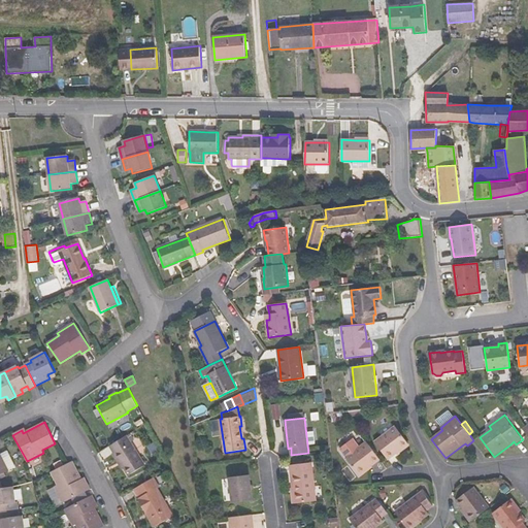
[(396,454),(408,443),(395,426),(374,442),(388,460),(396,454)]
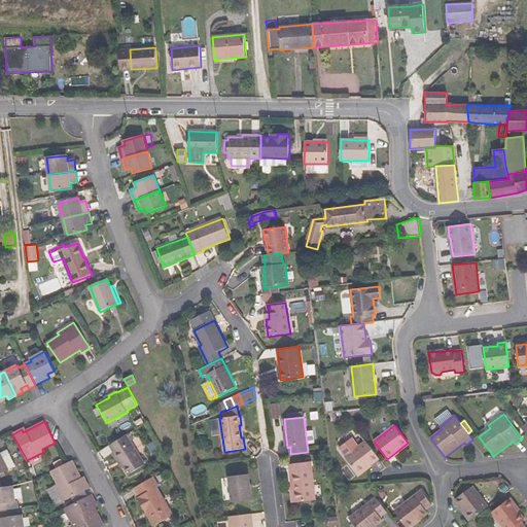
[(345,457),(358,475),(371,465),(379,458),(366,441),(360,433),(343,448),(342,452),(346,456),(345,457)]
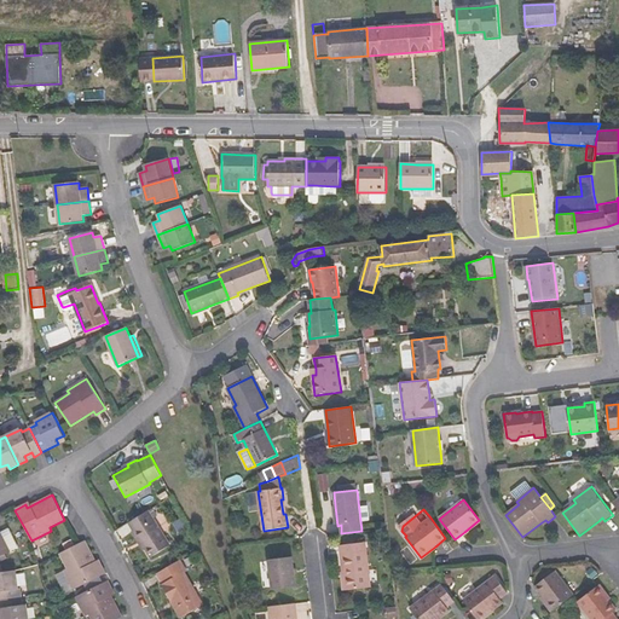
[(171,545),(148,510),(128,522),(151,557),(171,545)]
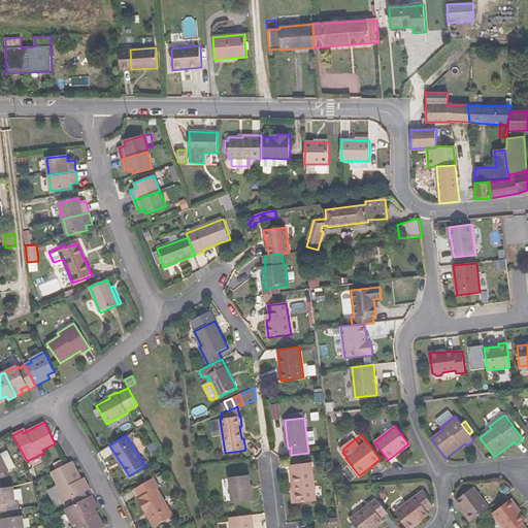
[(410,446),(408,443),(396,454),(397,455),(410,446)]
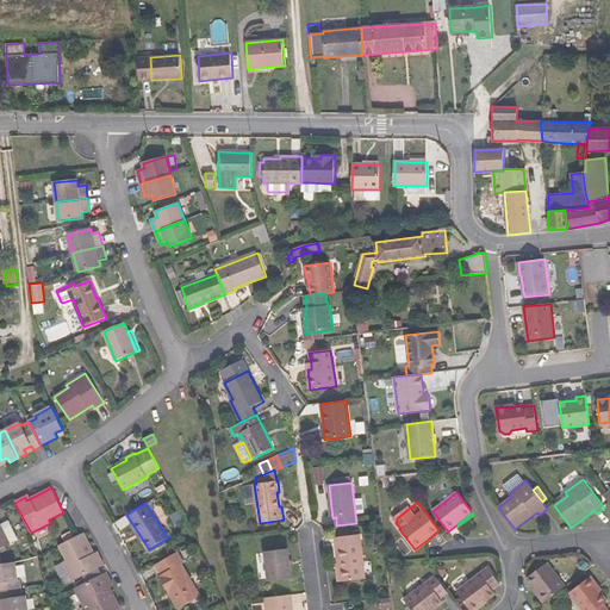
[(104,565),(99,555),(97,558),(94,553),(83,533),(60,546),(67,560),(63,562),(73,582),(104,565)]
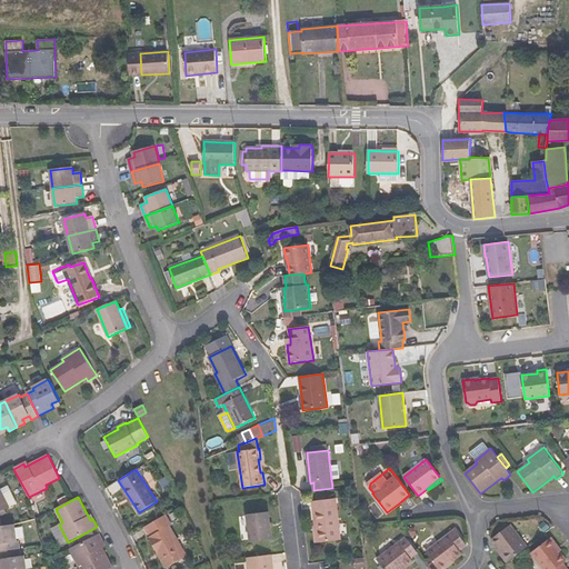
[(316,526),(318,542),(341,540),(336,499),(316,501),(316,509),(313,509),(316,526)]
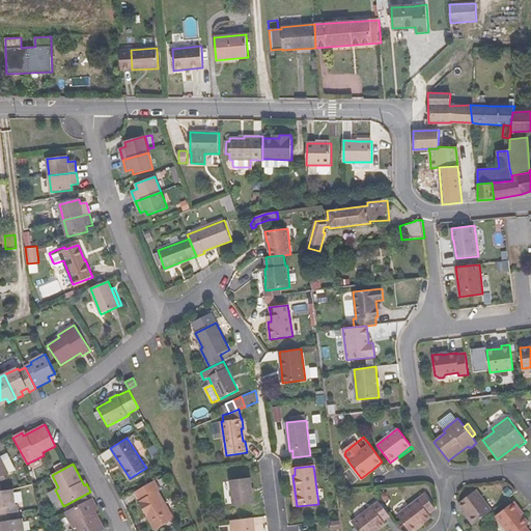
[(373,469),(361,478),(362,479),(374,470),(373,469)]
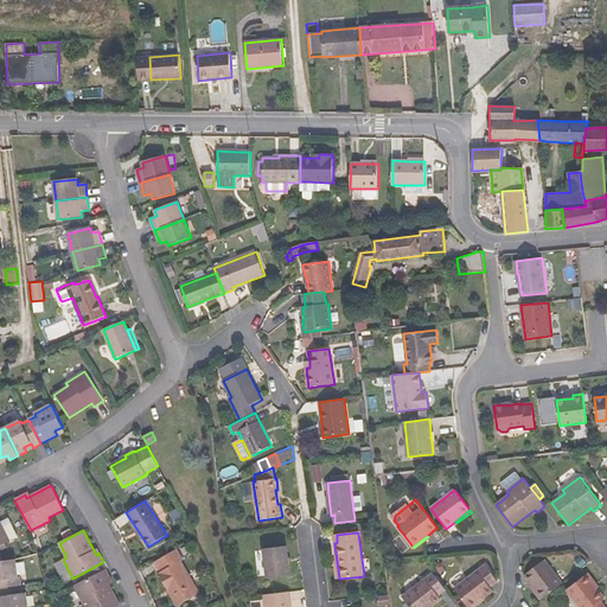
[(263,549),(268,579),(291,576),(287,545),(263,549)]
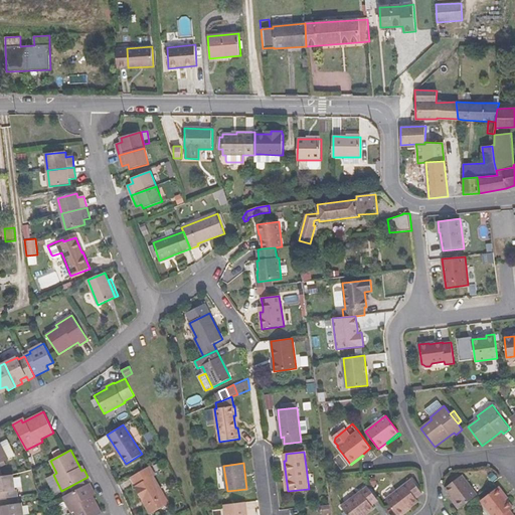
[(150,466),(131,477),(136,486),(135,486),(142,500),(144,499),(153,513),(169,504),(153,477),(156,476),(150,466)]
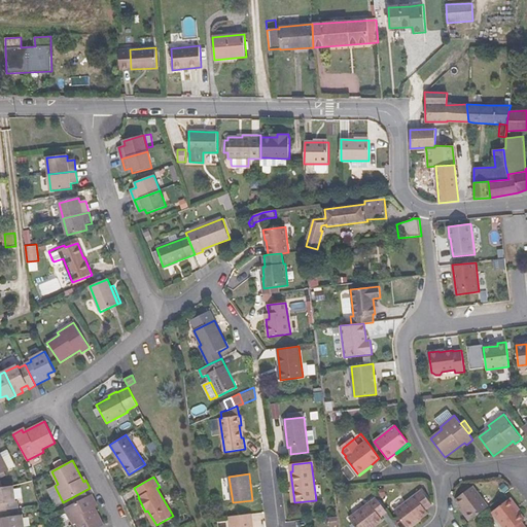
[(0,510),(18,507),(16,501),(15,501),(13,485),(0,487),(0,510)]
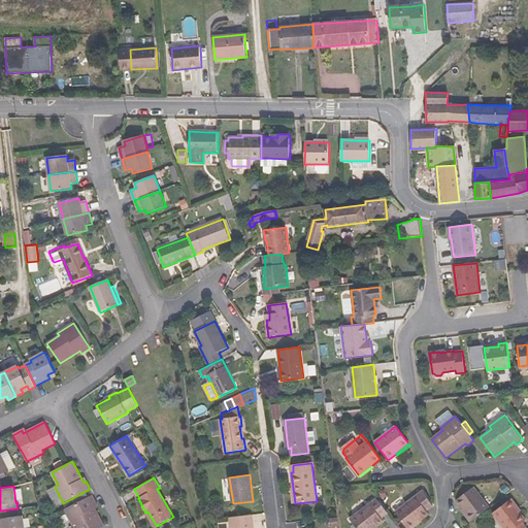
[(462,508),(471,522),(489,508),(473,488),(456,500),(462,508)]
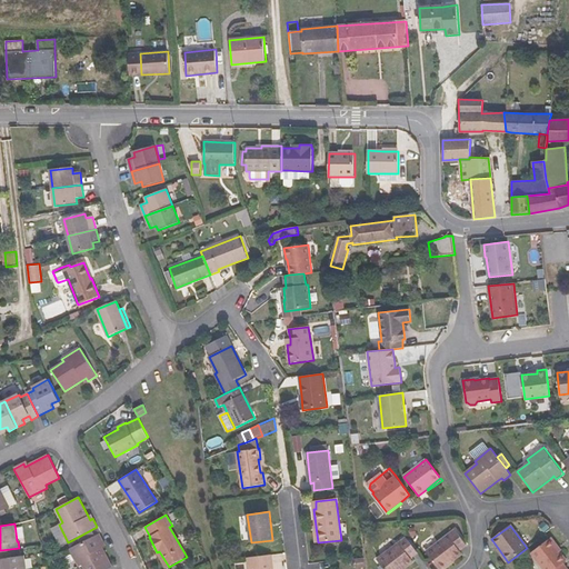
[(438,568),(441,568),(453,560),(462,553),(460,550),(467,545),(456,530),(426,552),(438,568)]
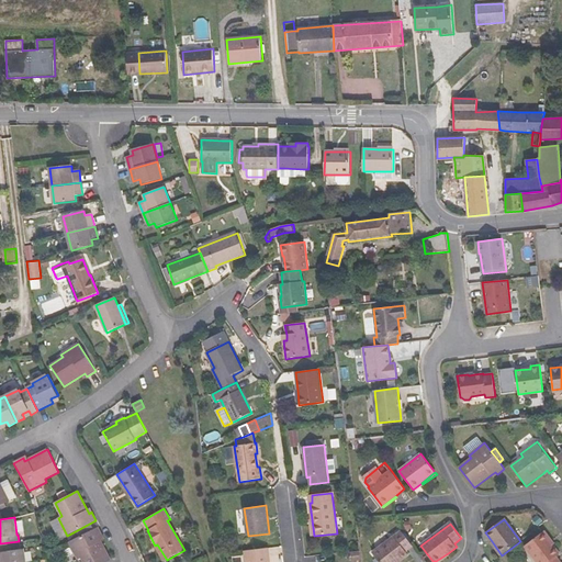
[(96,528),(93,525),(76,534),(78,537),(80,536),(96,528)]
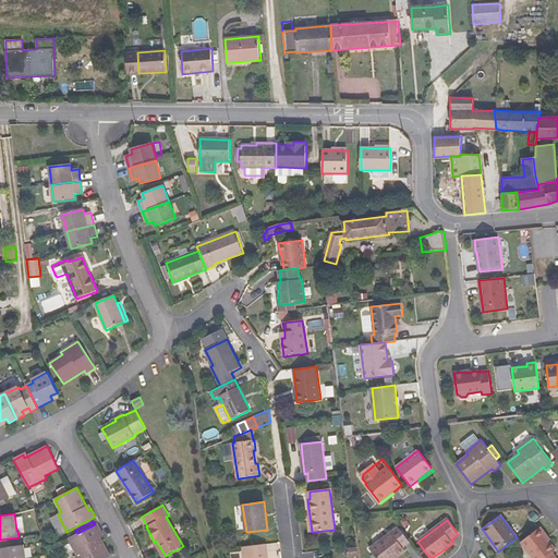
[(99,534),(101,532),(97,523),(95,524),(80,532),(77,533),(69,537),(77,556),(81,554),(83,557),(106,557),(110,556),(100,537),(99,534)]
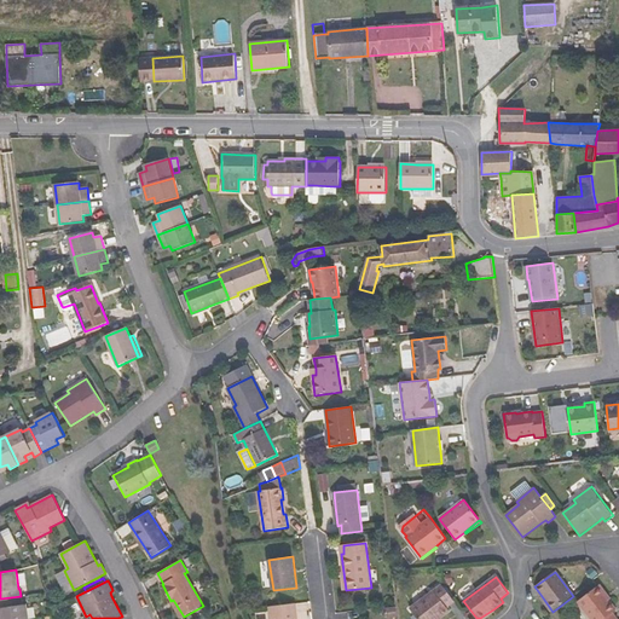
[(599,586),(609,601),(612,599),(601,584),(599,586)]
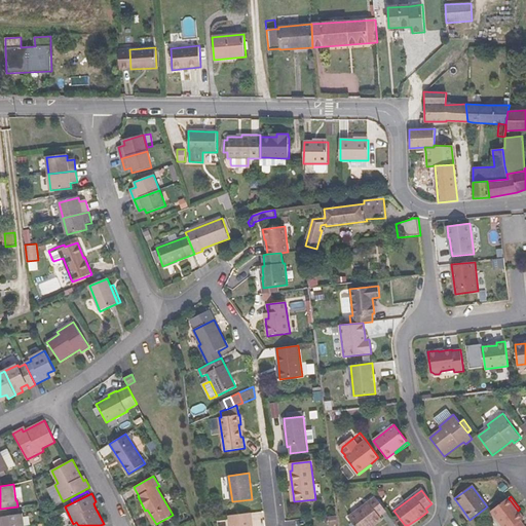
[(354,525),(372,525),(374,525),(382,519),(379,516),(386,511),(375,497),(348,518),(354,525)]
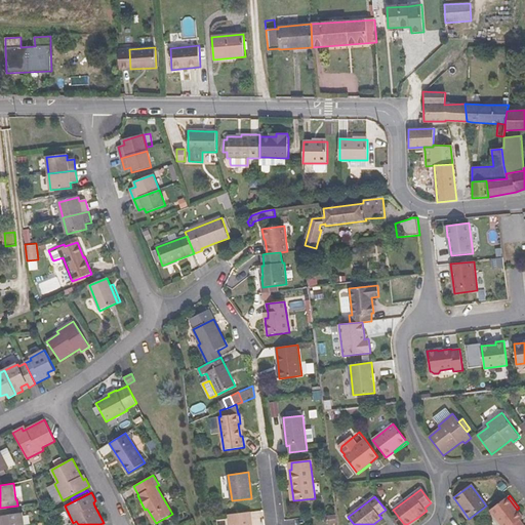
[(523,518),(517,510),(508,497),(490,511),(500,524),(523,524),(520,520),(523,518)]
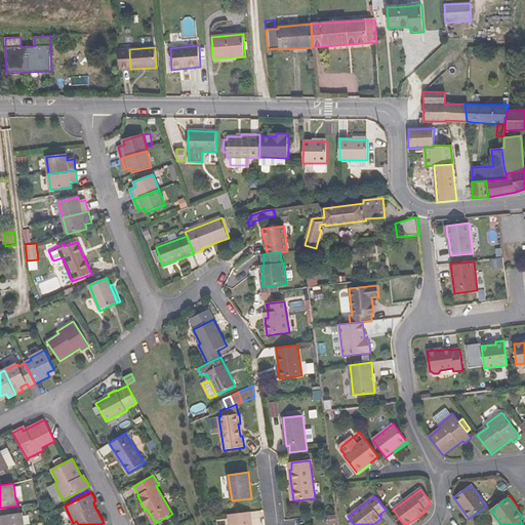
[(0,524),(24,524),(23,513),(18,513),(17,506),(0,508),(0,511),(2,523),(0,523),(0,524)]
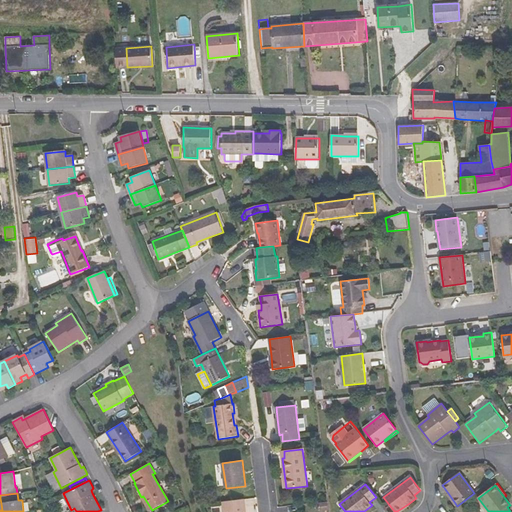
[(455,507),(457,506),(448,493),(446,495),(455,507)]
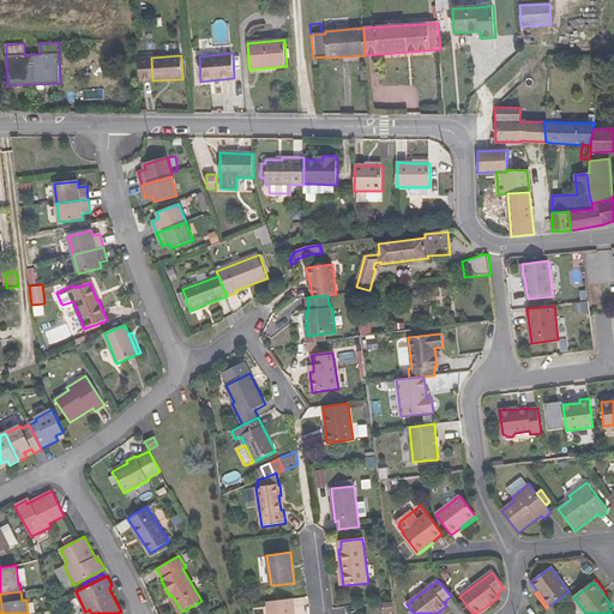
[(180,613),(182,612),(172,595),(169,596),(180,613)]
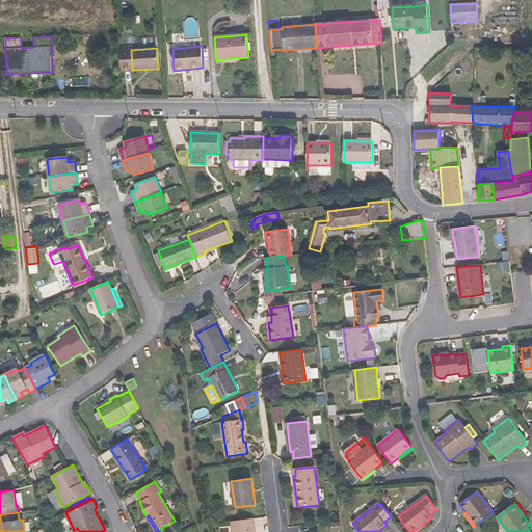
[(255,531),(254,519),(231,522),(232,531),(255,531)]
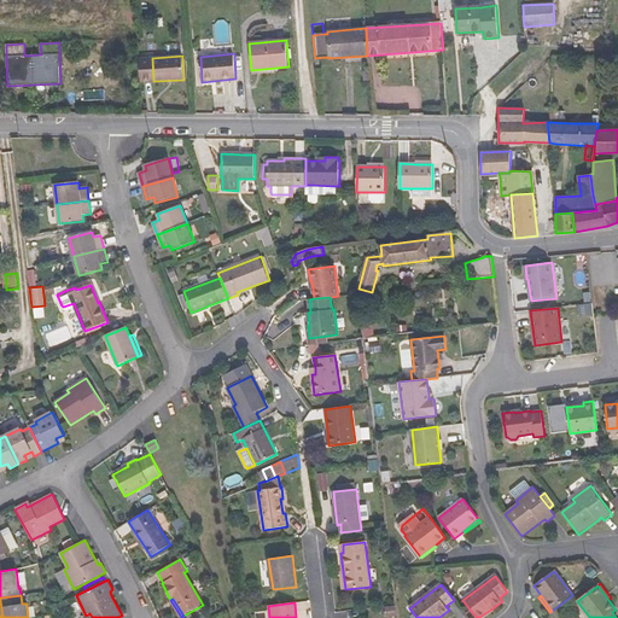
[(396,606),(385,607),(386,617),(397,616),(396,606)]
